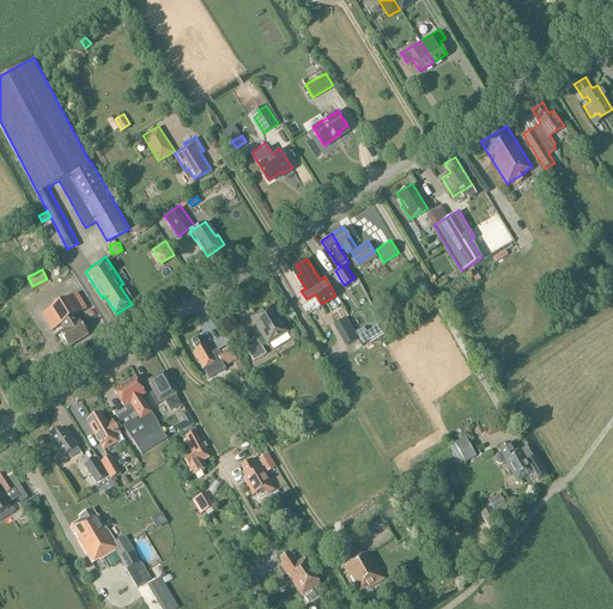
[(74,315),(87,308),(77,291),(42,312),(53,329),(62,322),(65,327),(60,329),(70,345),(87,333),(79,318),(77,320),(74,315)]
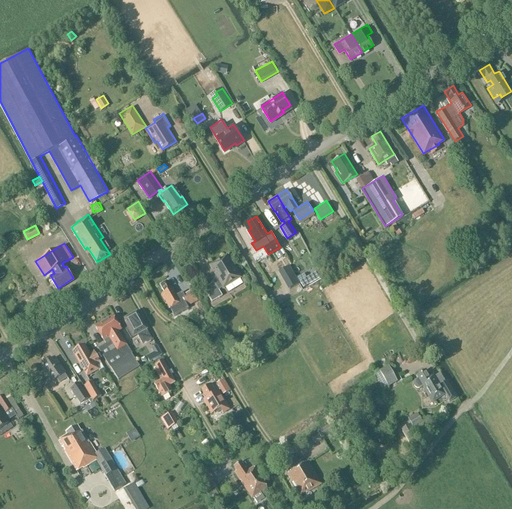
[(219,288),(240,275),(236,266),(234,267),(227,255),(211,264),(217,274),(217,275),(216,278),(216,279),(204,286),(212,300),(222,294),(219,288)]
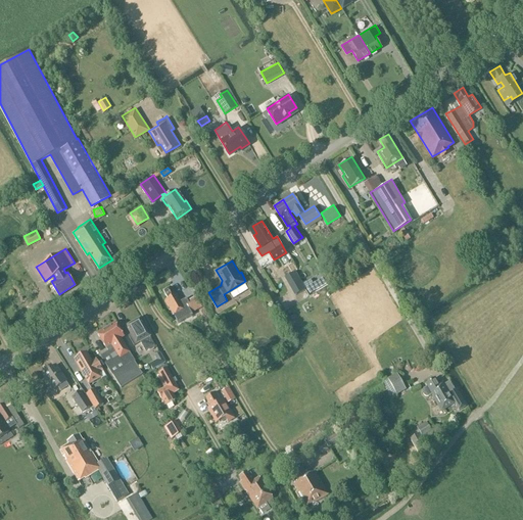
[(294,294),(305,288),(295,270),(284,276),(294,294)]
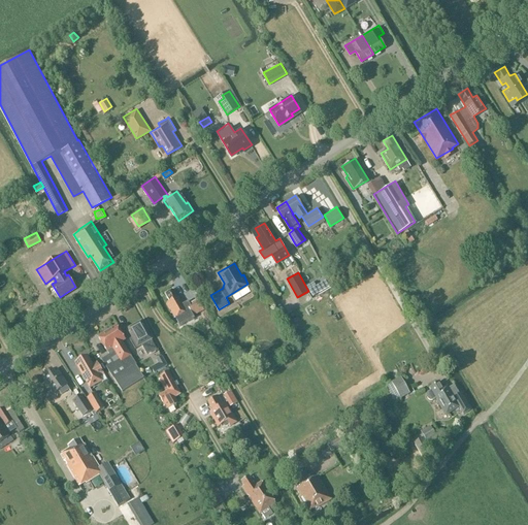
[(312,281),(306,285),(312,295),(318,292),(312,281)]
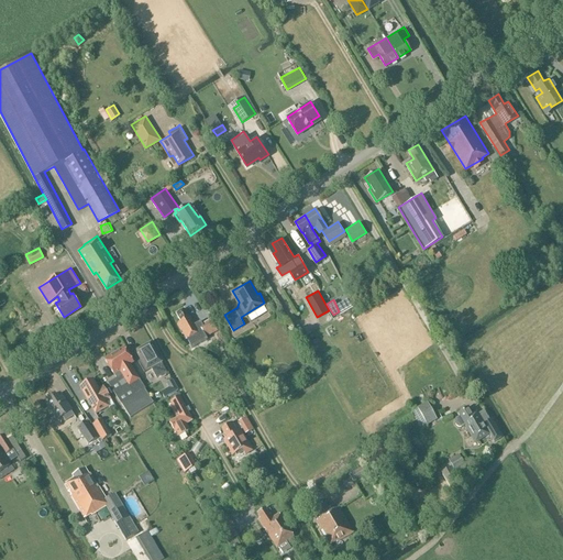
[(184,307),(176,311),(183,322),(179,324),(186,337),(187,337),(190,342),(192,348),(208,339),(205,335),(217,329),(211,318),(201,322),(199,319),(195,322),(189,315),(188,315),(184,307)]
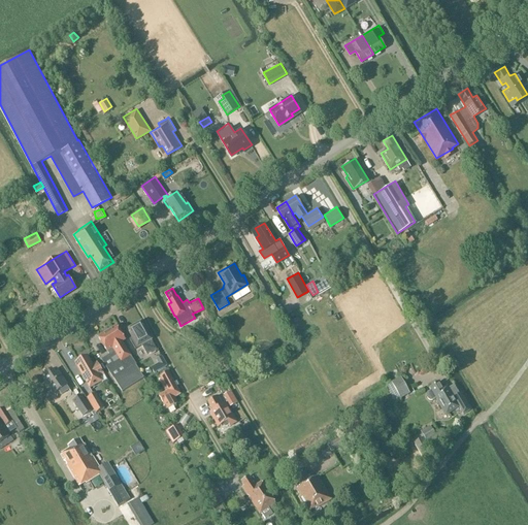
[(146,352),(156,348),(151,337),(141,320),(128,327),(137,345),(141,342),(146,352)]
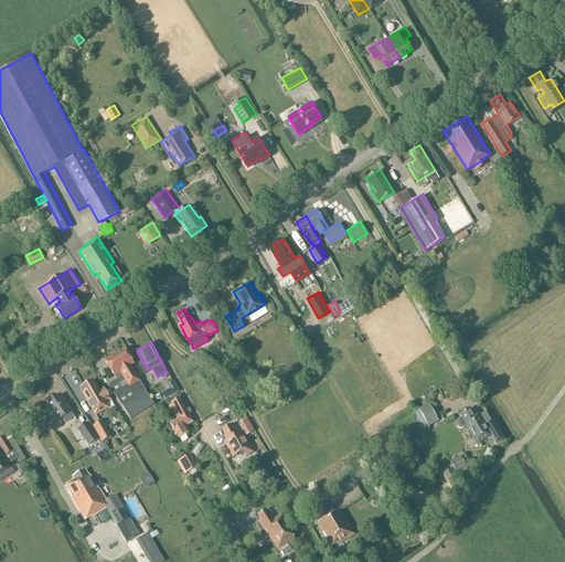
[(110,385),(119,399),(130,417),(153,403),(145,389),(146,388),(139,379),(140,379),(130,363),(134,362),(124,347),(105,359),(114,374),(115,373),(119,380),(110,385)]
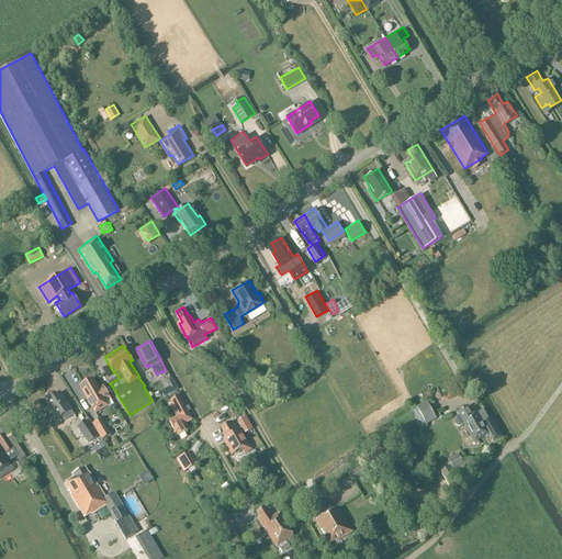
[(92,377),(80,384),(96,411),(108,403),(105,399),(111,397),(103,383),(99,387),(92,377)]
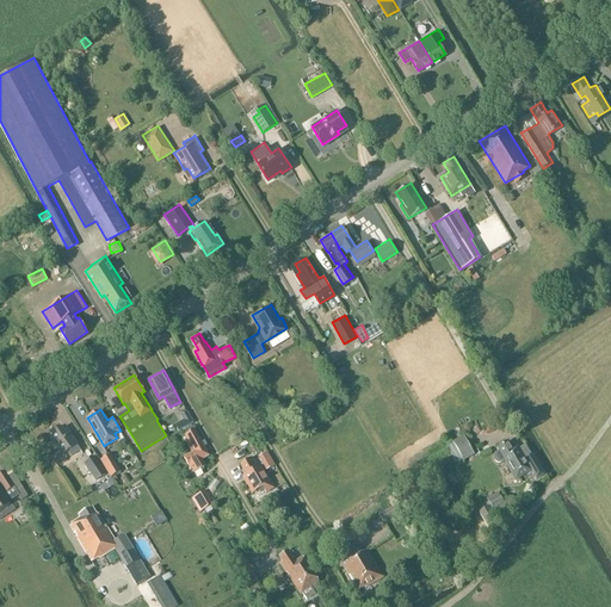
[(187,409),(180,413),(186,425),(193,421),(187,409)]
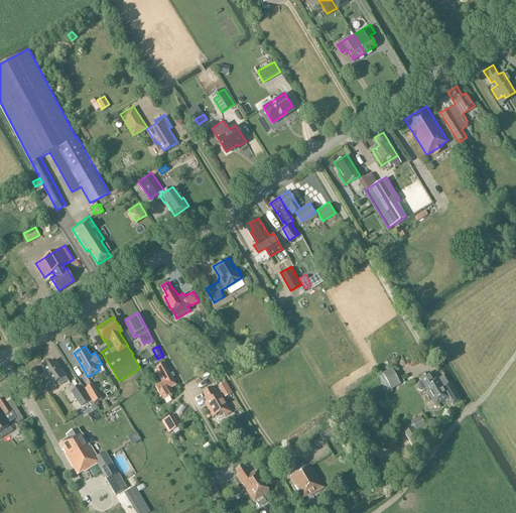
[(59,384),(68,378),(65,374),(54,359),(42,367),(52,382),(56,379),(59,384)]
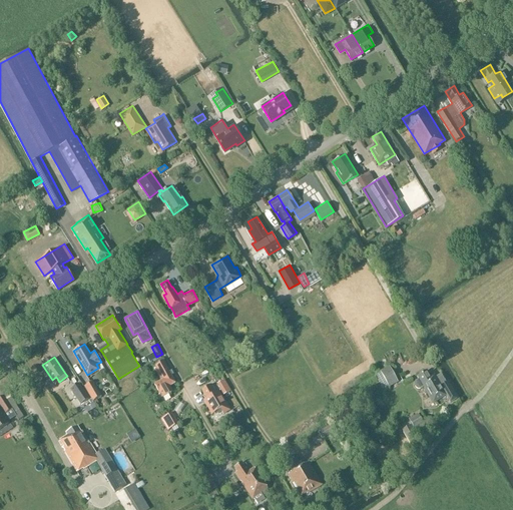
[(161,394),(163,395),(170,391),(171,389),(169,385),(175,381),(171,374),(173,373),(171,369),(168,370),(163,360),(155,364),(157,366),(155,367),(161,379),(154,383),(159,390),(161,394)]
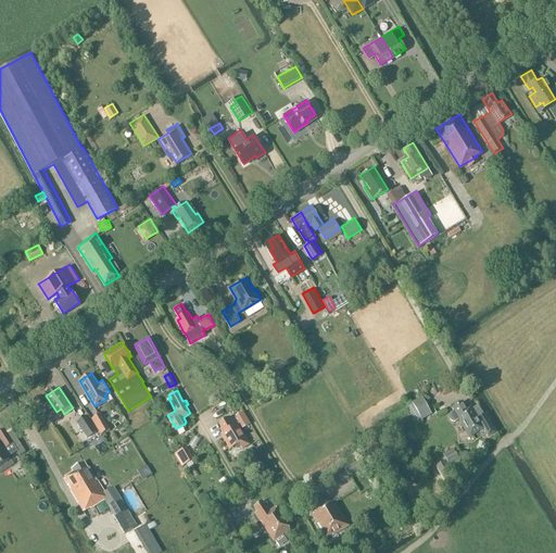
[(421,396),(413,401),(406,405),(415,419),(421,416),(421,417),(431,412),(421,396)]
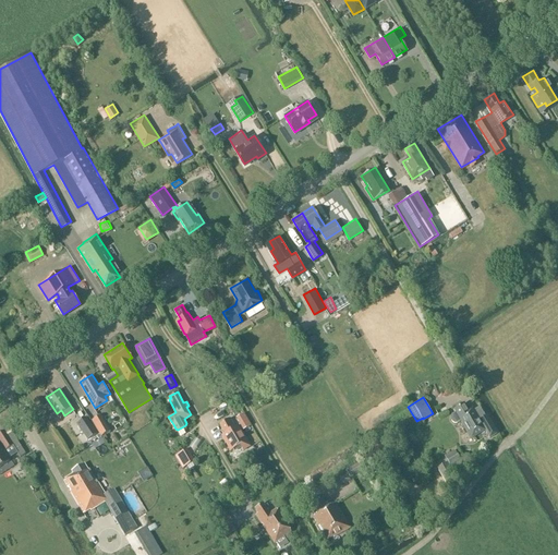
[(461,418),(463,422),(471,436),(484,429),(488,436),(496,432),(485,414),(478,419),(473,408),(469,411),(463,401),(453,408),(456,410),(452,413),(450,414),(451,418),(452,419),(455,421),(457,421),(461,418)]
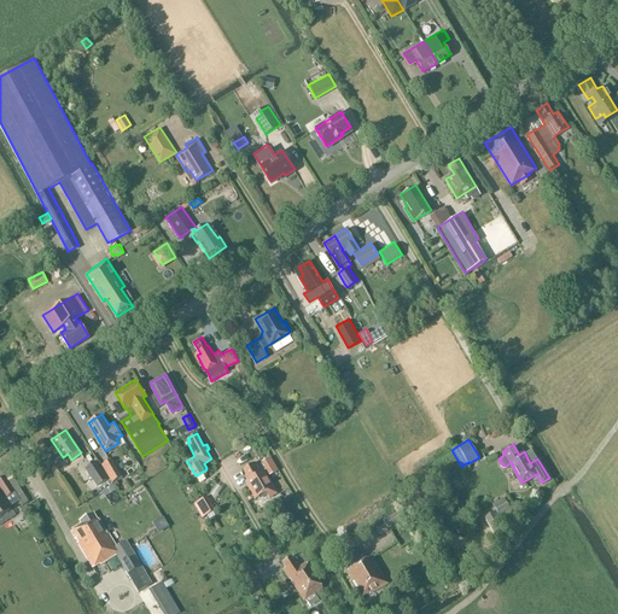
[(278,468),(270,455),(262,460),(269,474),(277,469),(278,468)]
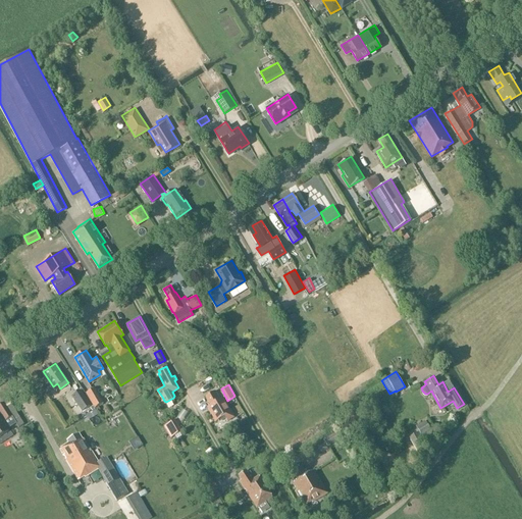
[(102,401),(95,387),(87,392),(95,406),(102,401)]
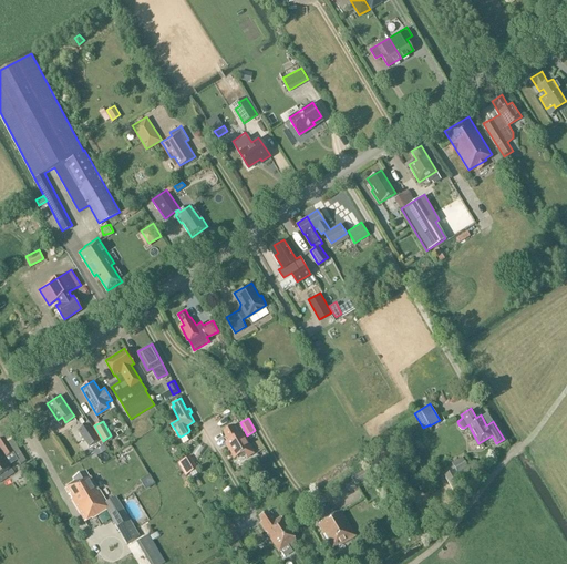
[(85,423),(78,428),(89,444),(99,439),(88,422),(85,423)]
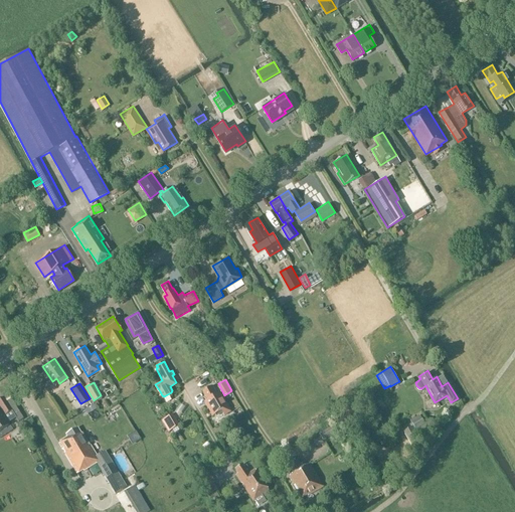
[(204,399),(212,414),(221,409),(224,413),(230,409),(219,391),(217,392),(212,383),(202,389),(207,398),(204,399)]
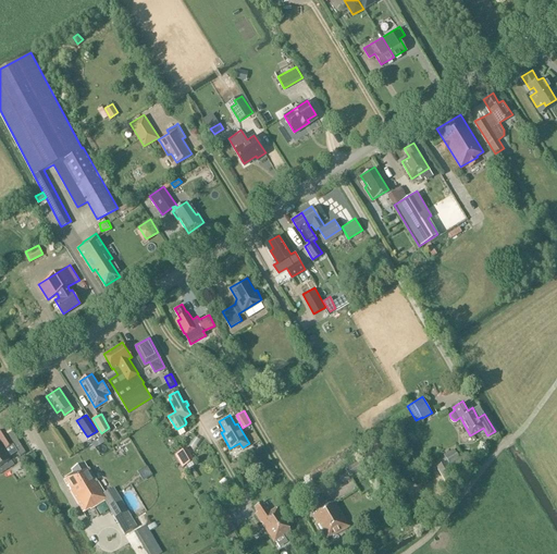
[(9,425),(3,428),(13,442),(22,455),(26,452),(9,425)]
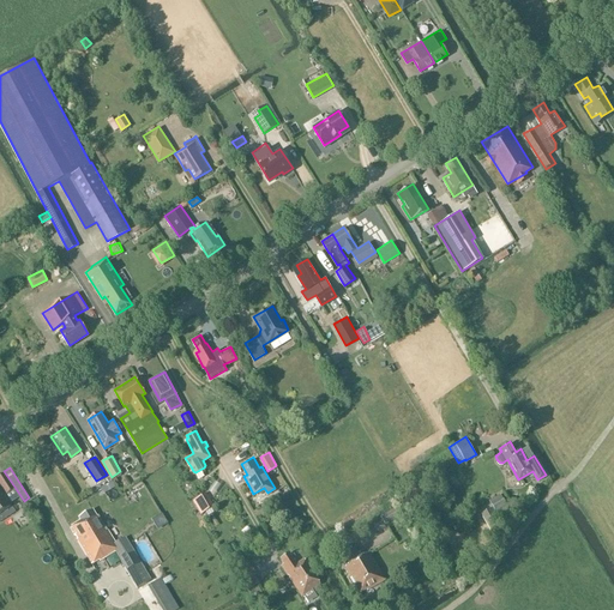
[(0,483),(6,493),(14,487),(4,471),(0,473),(0,483)]
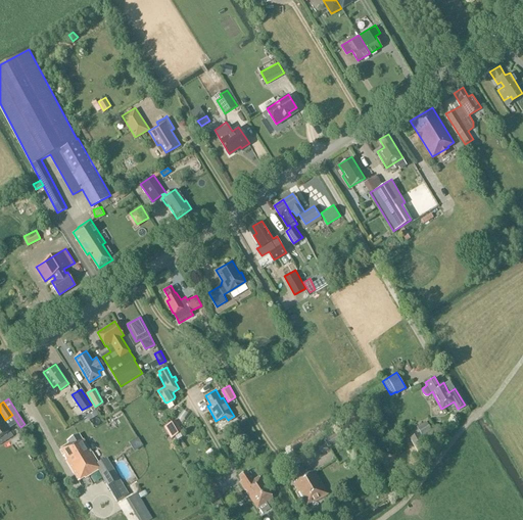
[(0,416),(0,435),(9,429),(0,417),(0,416)]
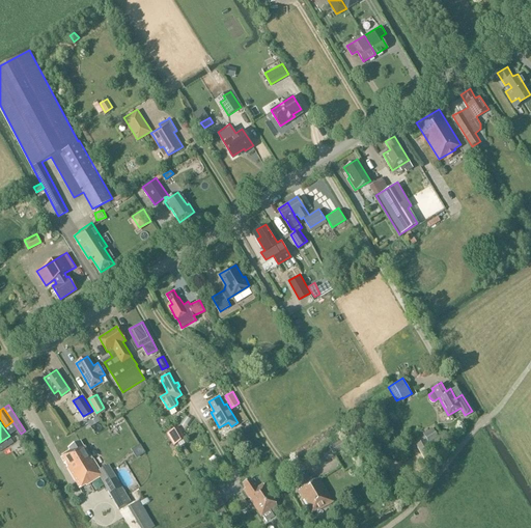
[(174,442),(185,437),(178,424),(167,431),(174,442)]
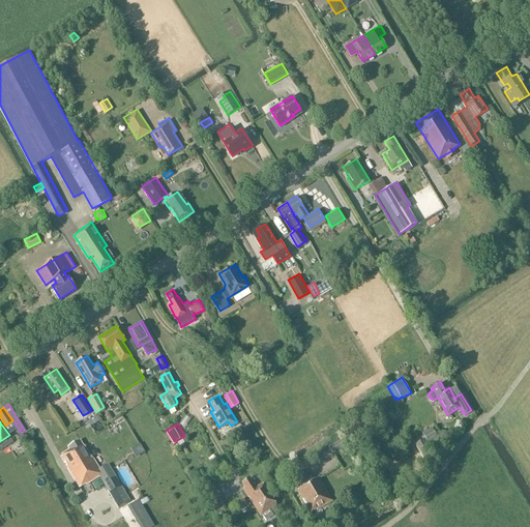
[(428,439),(437,434),(433,427),(423,433),(428,439)]
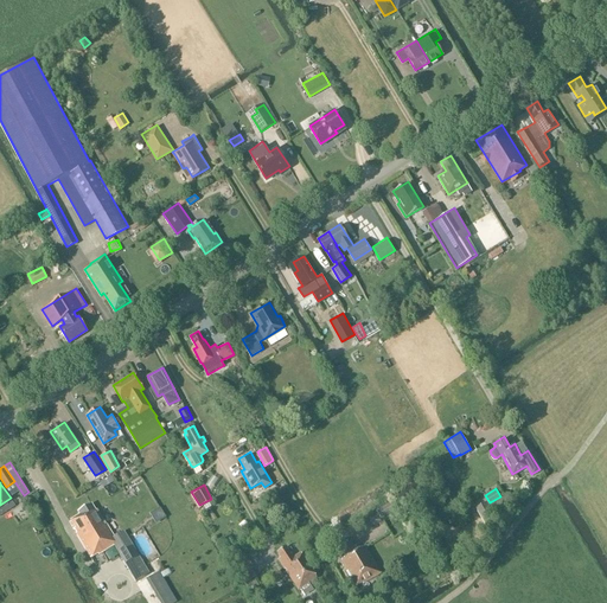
[(394,511),(398,508),(393,499),(377,510),(381,515),(393,508),(394,511)]
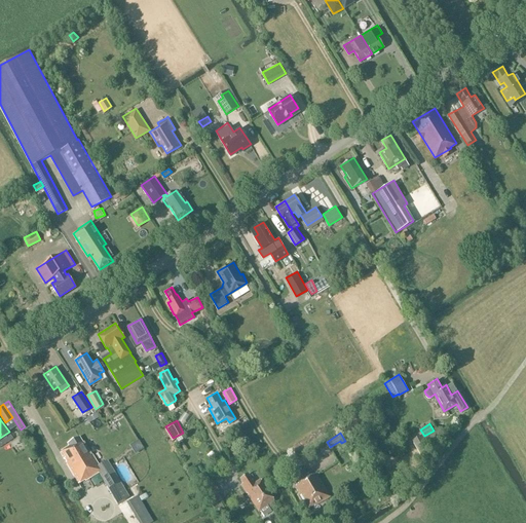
[(413,439),(420,451),(428,447),(421,435),(413,439)]
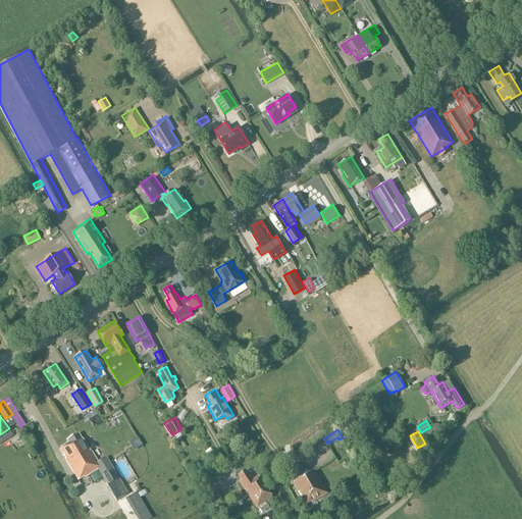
[(100,472),(116,499),(127,491),(106,456),(98,460),(84,437),(82,438),(79,432),(67,438),(69,442),(61,446),(65,453),(63,454),(79,477),(84,474),(85,475),(93,470),(96,475),(100,472)]
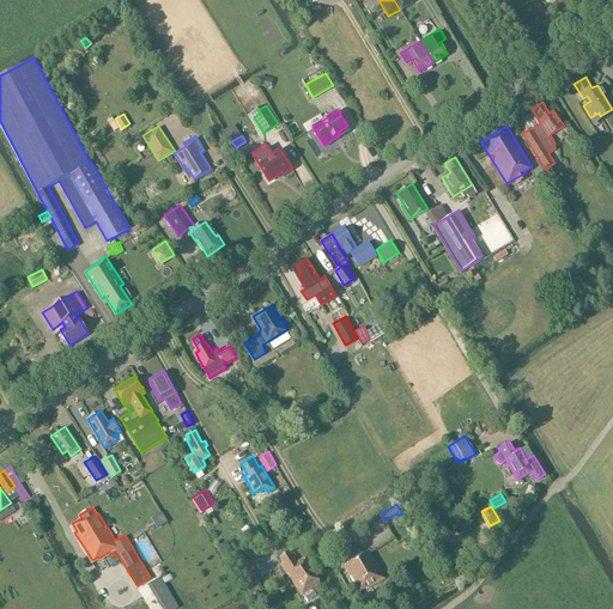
[(366,586),(384,577),(369,549),(359,555),(351,541),(341,547),(350,560),(344,565),(359,590),(366,586)]
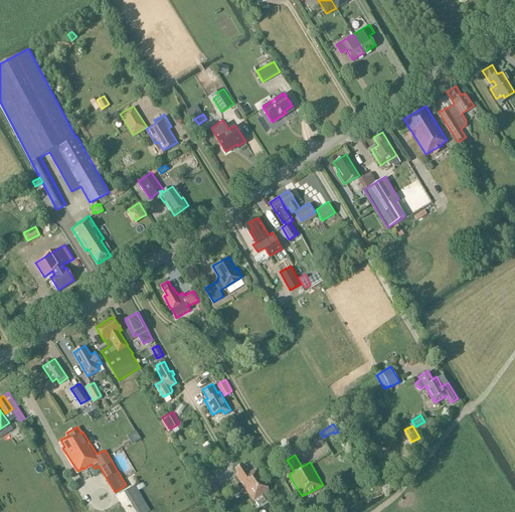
[(253,499),(254,498),(258,504),(266,499),(262,493),(269,489),(254,468),(248,472),(242,463),(235,468),(238,472),(236,473),(253,499)]
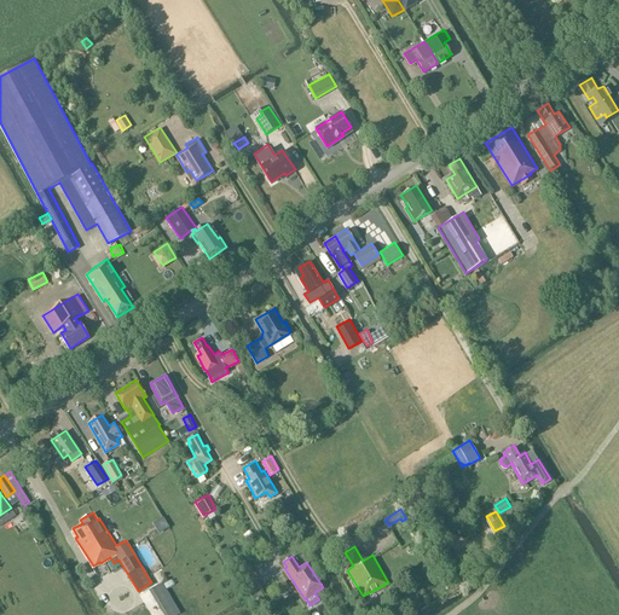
[(249,590),(260,584),(256,578),(258,576),(249,562),(237,569),(249,590)]
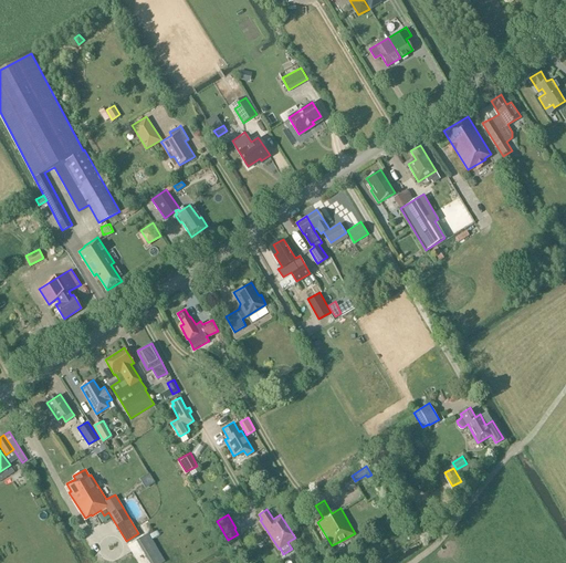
[(255,541),(263,537),(260,531),(252,537),(255,541)]
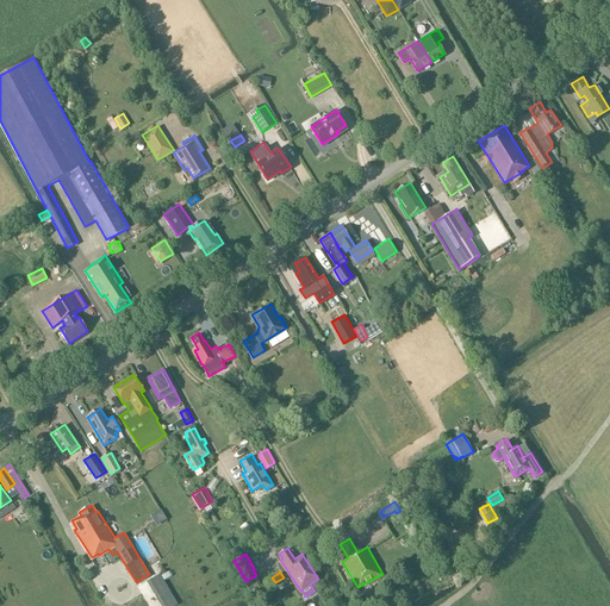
[(165,605),(172,605),(175,604),(157,574),(149,579),(165,605)]
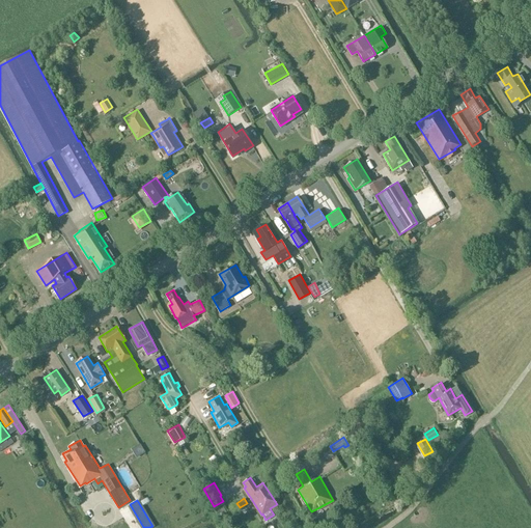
[(86,508),(96,527),(100,527),(111,523),(100,501),(86,508)]
